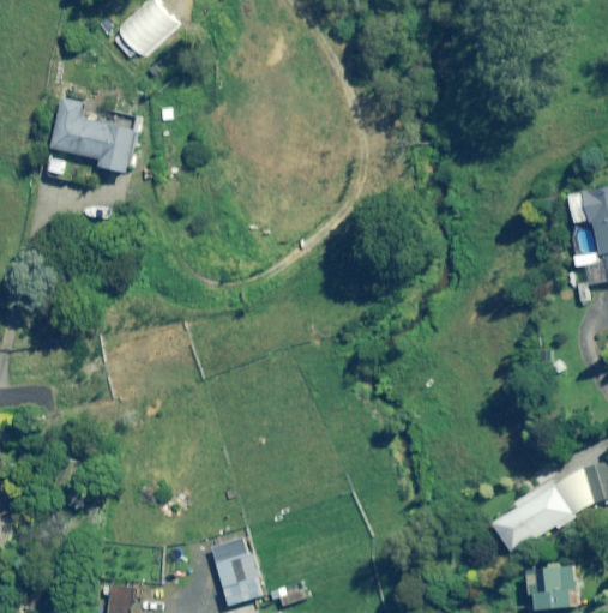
[(83,103),(60,98),(49,148),(100,158),(98,166),(126,172),(136,130),(104,124),(80,118),(83,103)]
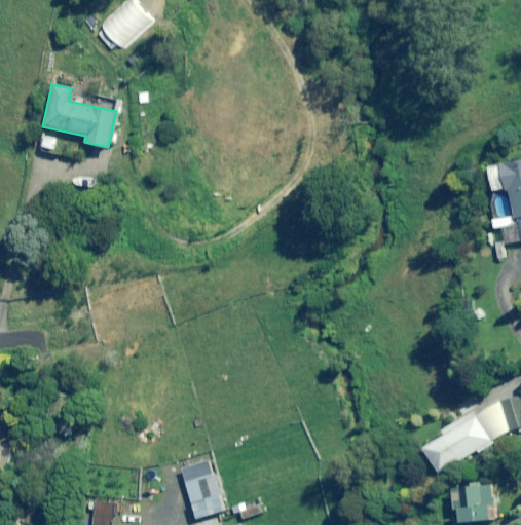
[(520,240),(520,160),(488,166),(493,191),(509,188),(514,217),(516,217),(520,241),(520,240)]
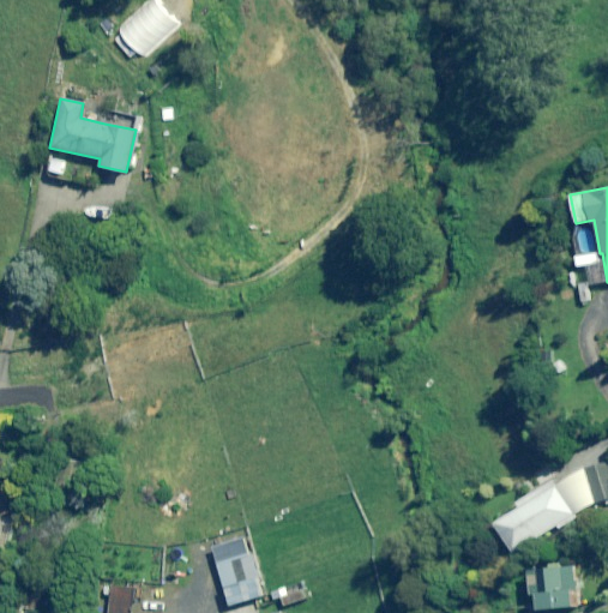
[(597,263),(595,252),(575,257),(576,266),(597,263)]
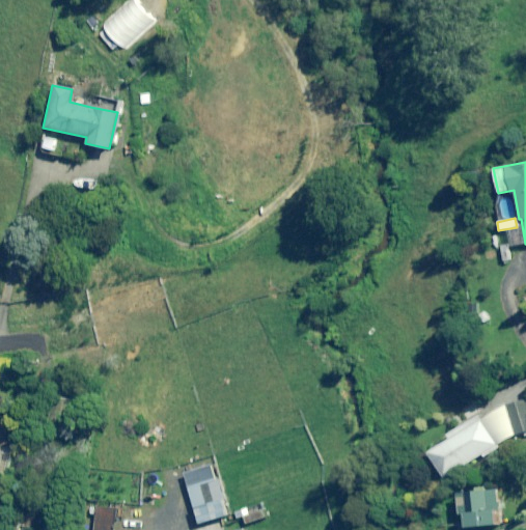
[(74,399),(50,396),(45,436),(70,439),(71,423),(74,399)]
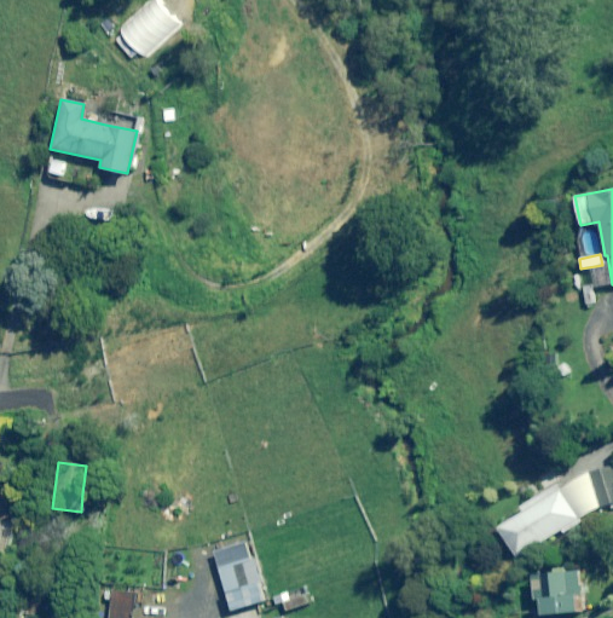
[(612,497),(612,481),(602,463),(556,490),(553,484),(515,506),(519,512),(493,526),(512,556),(587,512),(587,514),(612,497)]
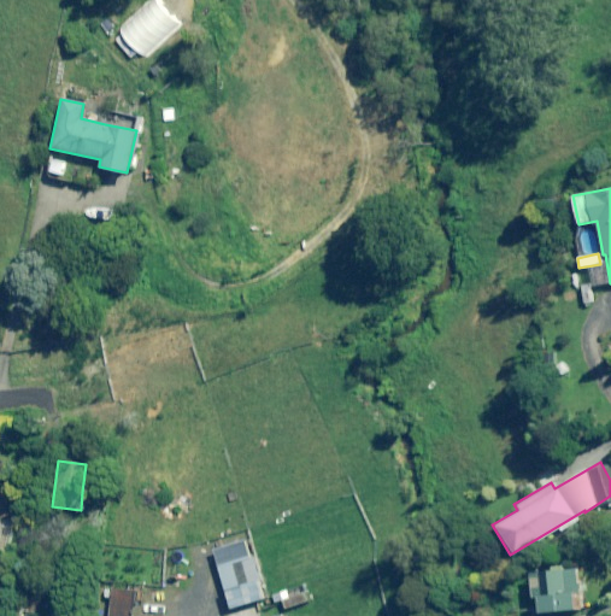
[(575,610),(573,568),(527,572),(529,597),(539,597),(540,612),(575,610)]
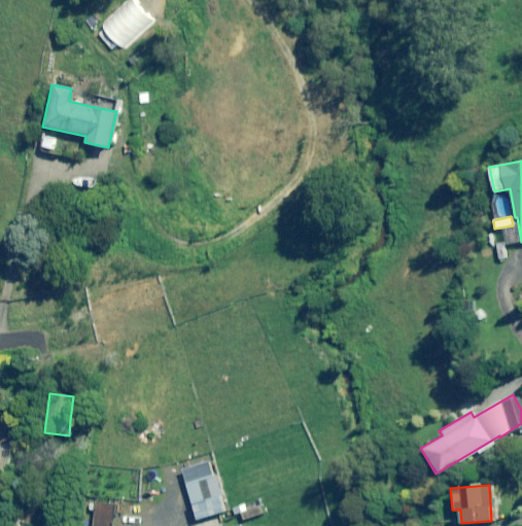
[(106,525),(108,505),(88,503),(85,525),(106,525)]
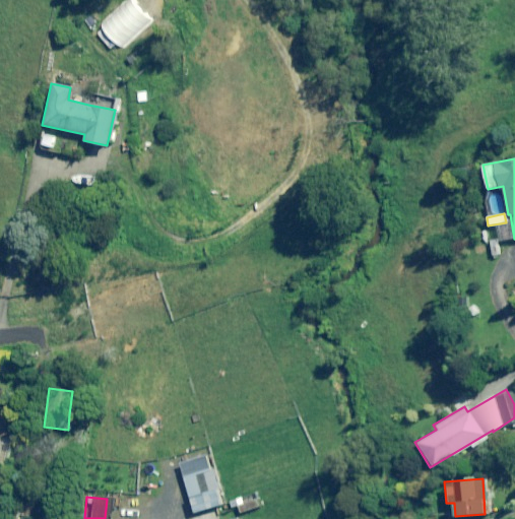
[(255,506),(252,498),(234,504),(237,512),(255,506)]
